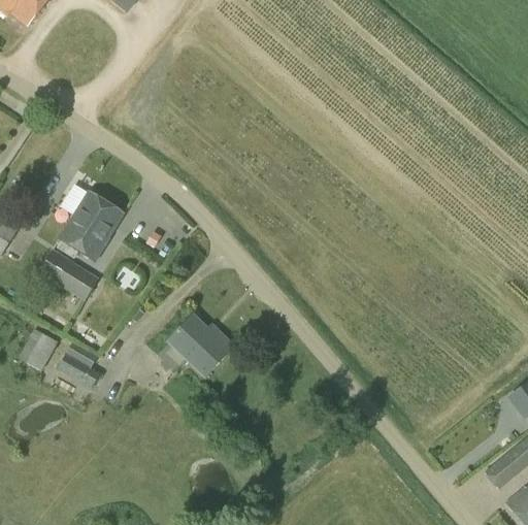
[(28,28),(50,0),(0,0),(0,12),(7,19),(10,14),(28,28)]
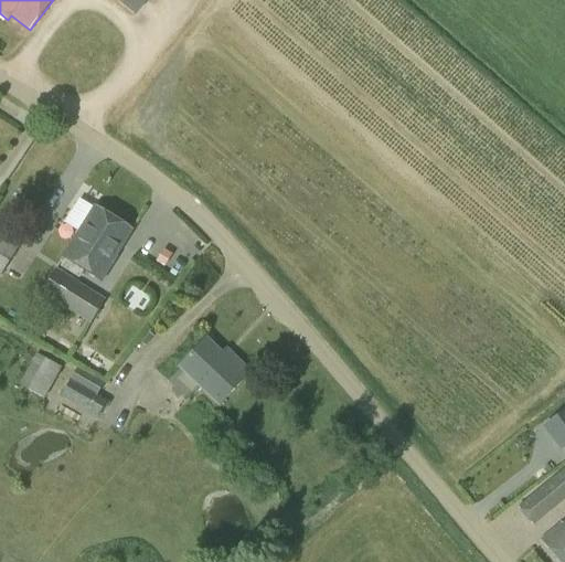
[(113,0),(123,9),(130,0),(113,0)]
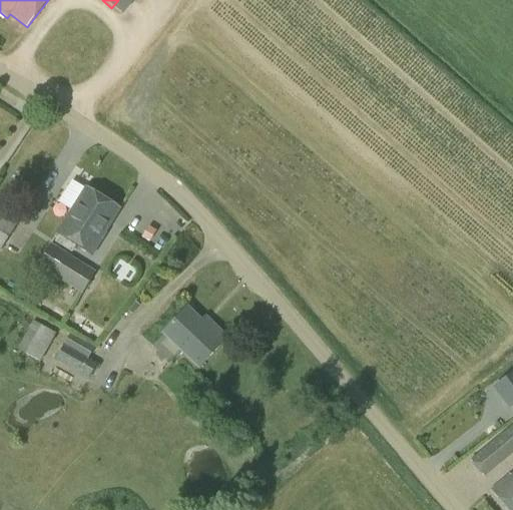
[(91,251),(119,205),(85,184),(57,230),(59,231),(53,239),(71,250),(76,242),(91,251)]
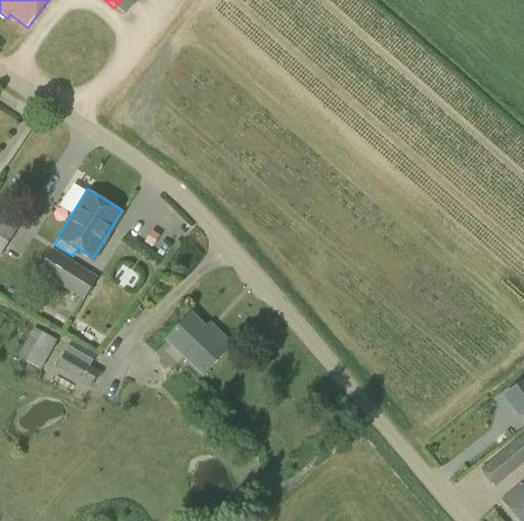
[(0,252),(17,224),(0,213),(0,252)]
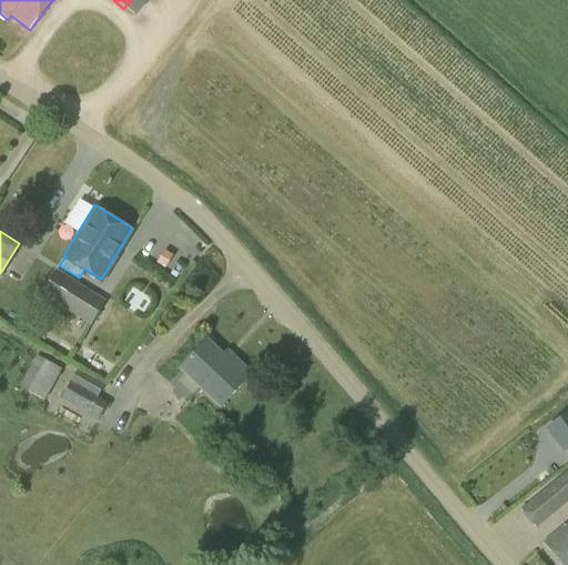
[(90,323),(105,299),(56,268),(40,292),(90,323)]
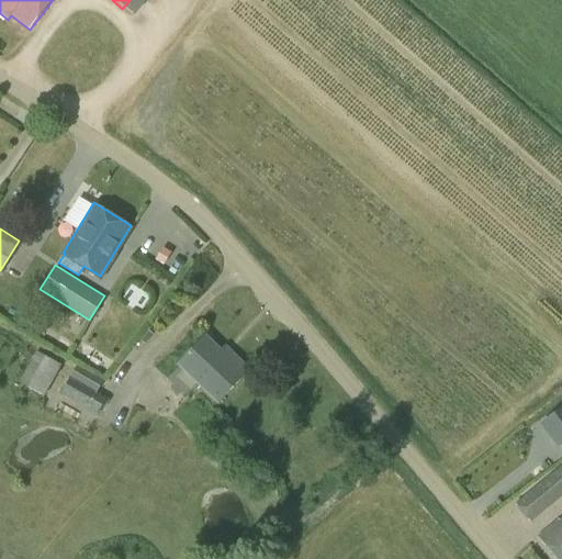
[(228,357),(205,334),(179,361),(217,400),(248,368),(233,353),(228,357)]
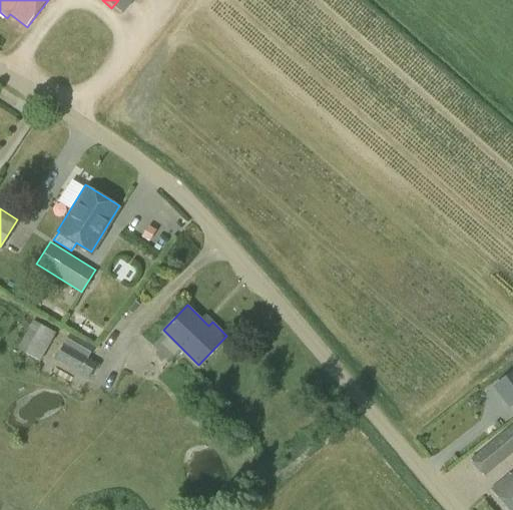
[(39,360),(56,332),(33,319),(17,347),(39,360)]
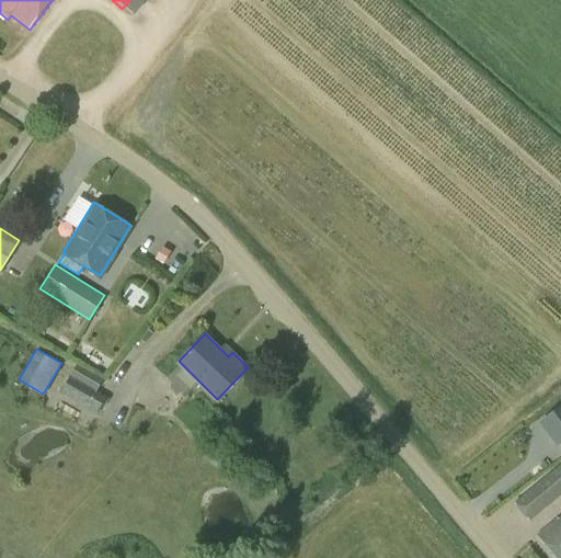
[(96,413),(106,396),(95,389),(103,377),(77,362),(60,391),(96,413)]
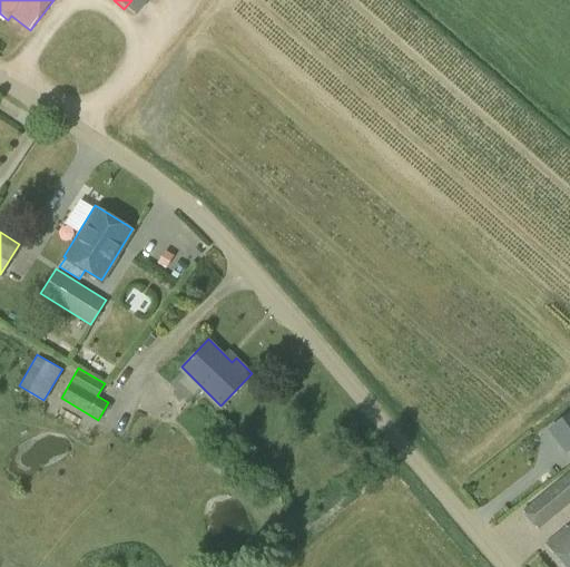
[(569,411),(552,424),(569,448),(569,447),(569,411)]
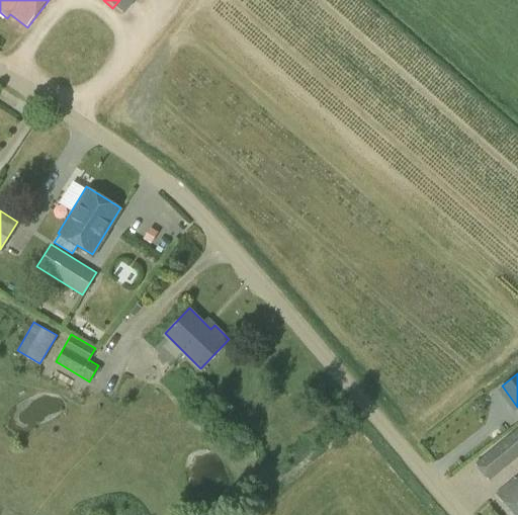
[(489,477),(517,453),(517,427),(477,461),(489,477)]
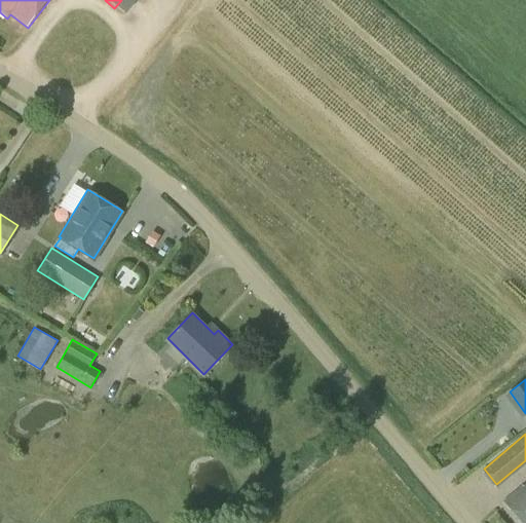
[(523,522),(525,522),(525,480),(503,498),(523,522)]
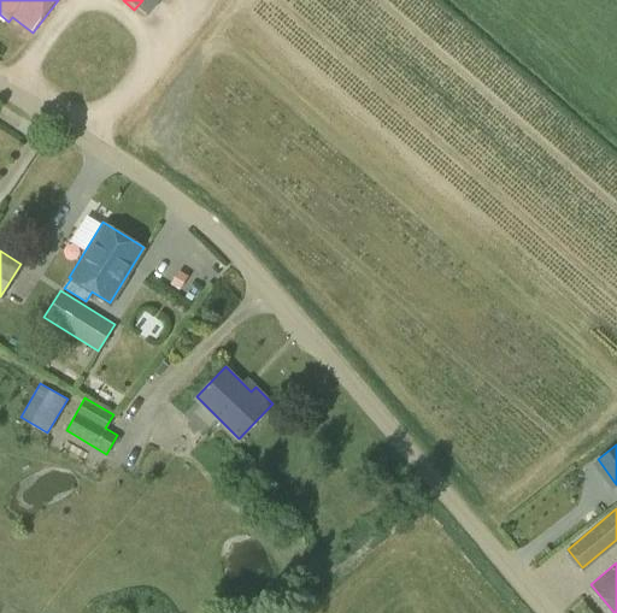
All buildings are outlined.
